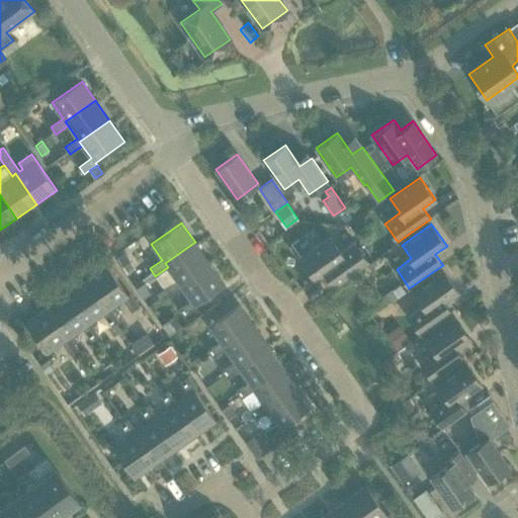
[(300,257),(316,279),(324,274),(334,288),(369,262),(354,242),(341,252),(330,237),(300,257)]
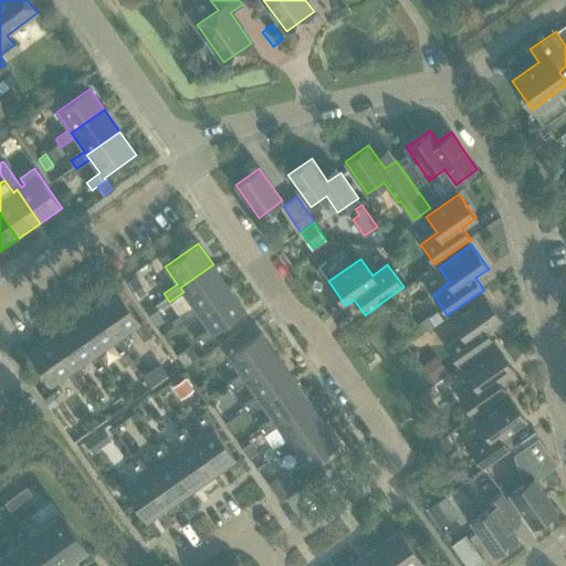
[(180,287),(184,292),(192,306),(179,315),(185,324),(199,314),(196,310),(229,286),(213,264),(180,287)]
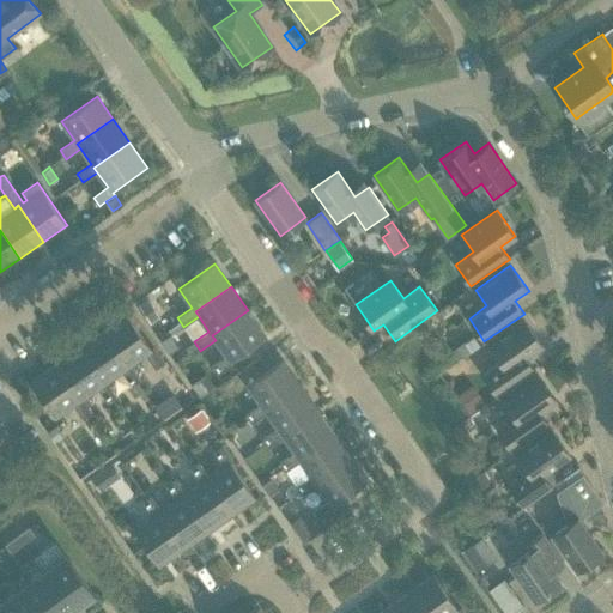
[(150,302),(141,307),(150,319),(157,314),(150,302)]
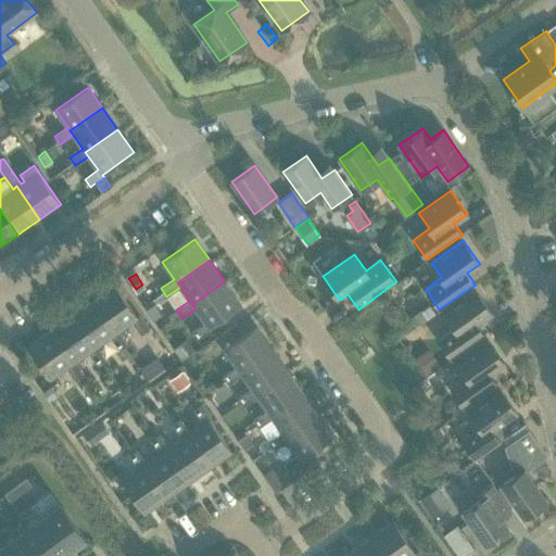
[(192,304),(196,308),(204,323),(191,331),(197,340),(211,330),(210,327),(241,305),(225,281),(192,304)]
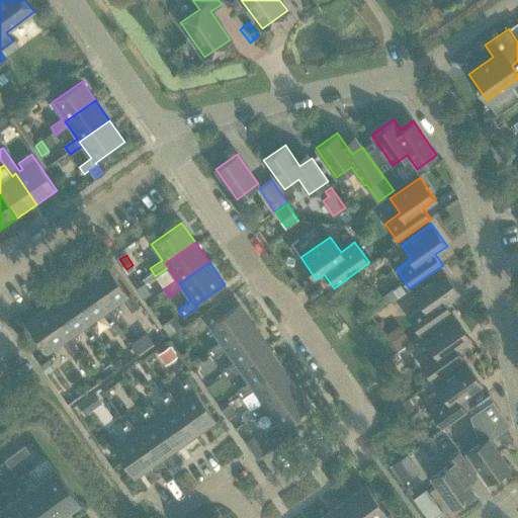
[(127,294),(106,265),(85,280),(106,311),(110,308),(122,299),(132,312),(140,307),(130,292),(127,294)]
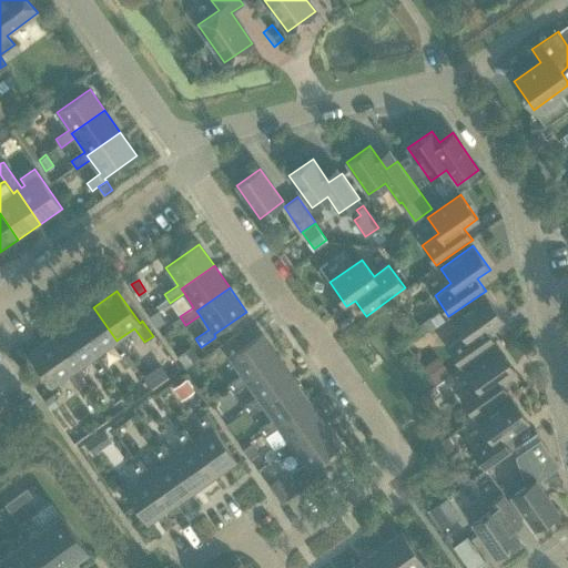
[(487,348),(497,343),(488,330),(503,320),(486,296),(453,318),(464,334),(447,346),(462,367),(487,348)]
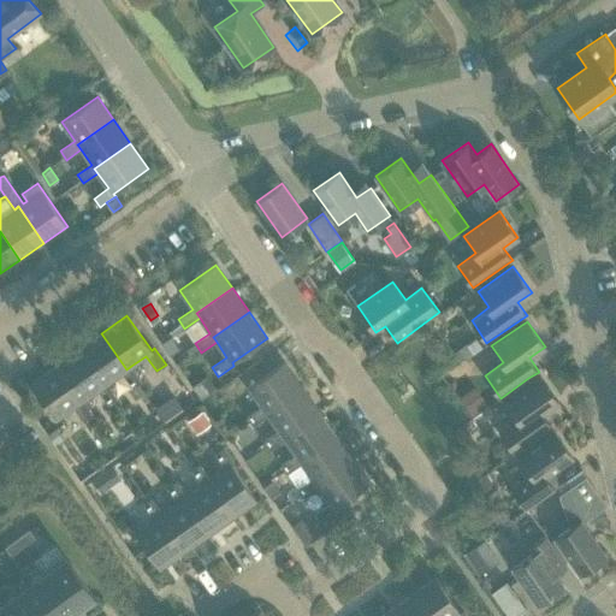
[(126,369),(101,333),(77,350),(102,386),(107,383),(122,373),(132,388),(141,381),(131,366),(126,369)]
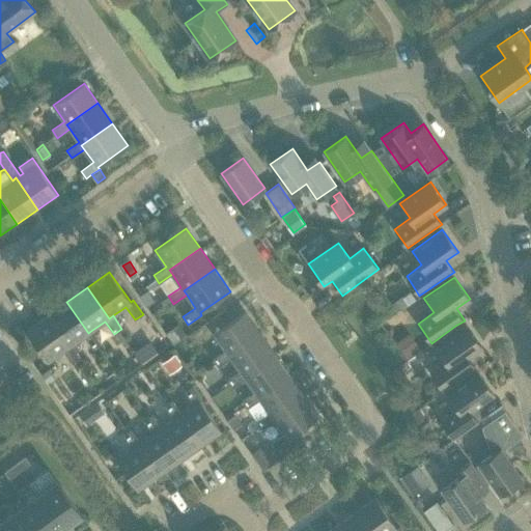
[(147,289),(139,295),(145,305),(155,300),(147,289)]
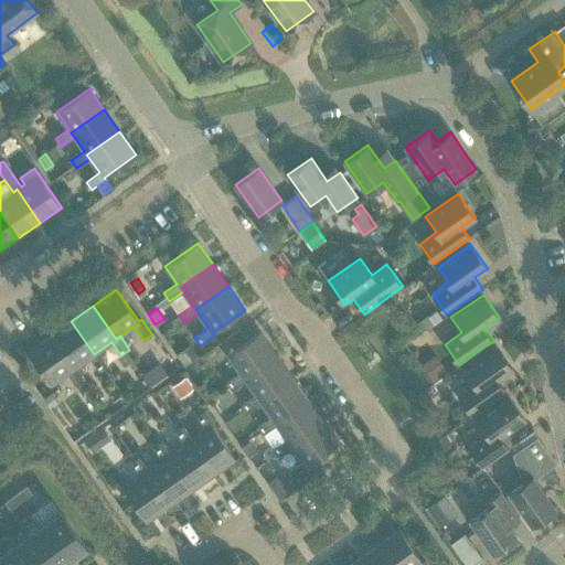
[(436,310),(429,316),(434,322),(441,318),(436,310)]
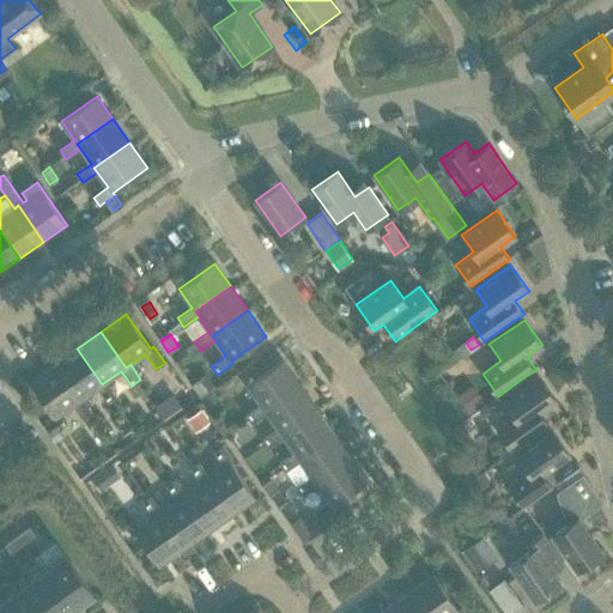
[(466,343),(453,351),(459,359),(471,350),(466,343)]
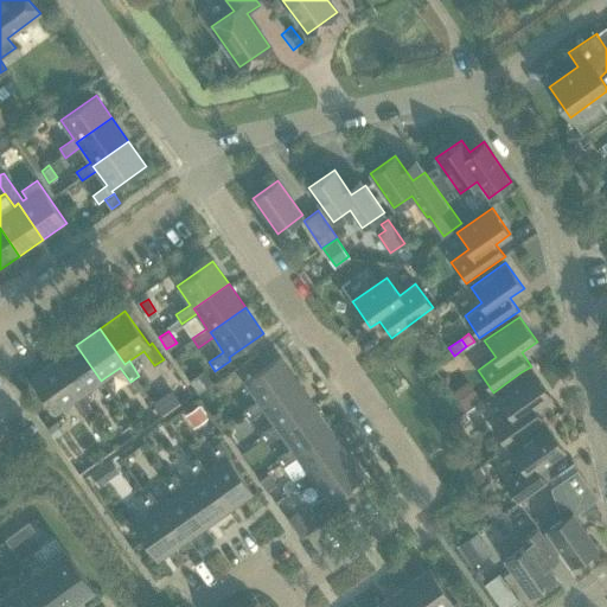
[(101,381),(76,345),(52,362),(77,397),(82,394),(97,384),(107,398),(116,393),(106,377),(101,381)]
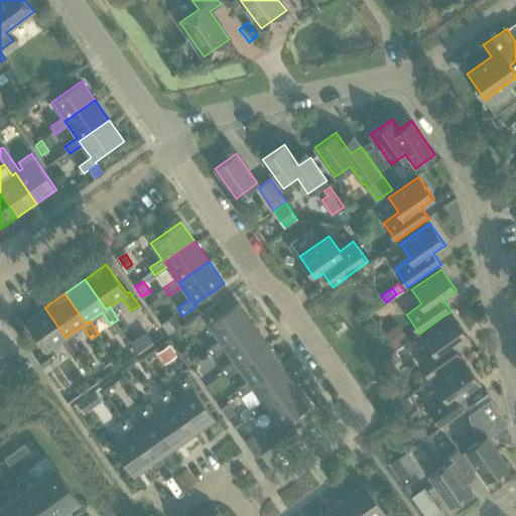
[(222,344),(252,323),(238,302),(208,324),(219,340),(207,349),(212,356),(224,348),(222,344)]
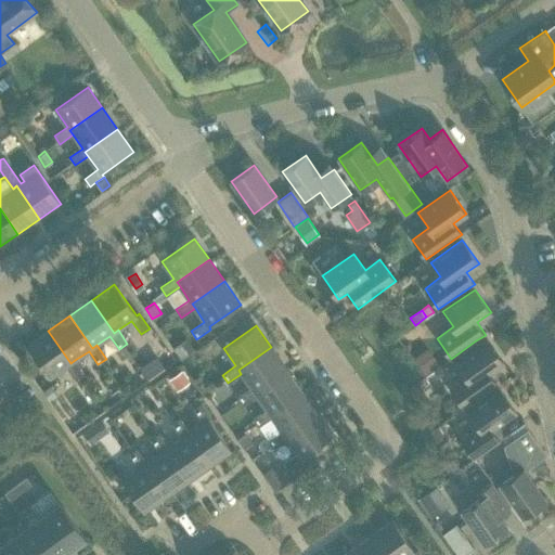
[(71,363),(48,331),(27,346),(50,378),(67,366),(76,379),(85,374),(75,360),(71,363)]
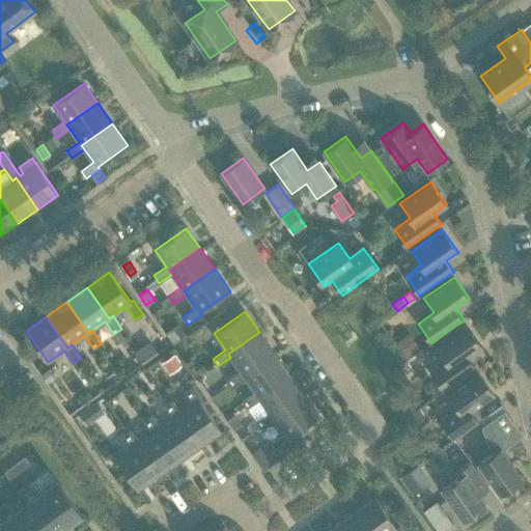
[(177,324),(166,331),(173,341),(185,334),(177,324)]
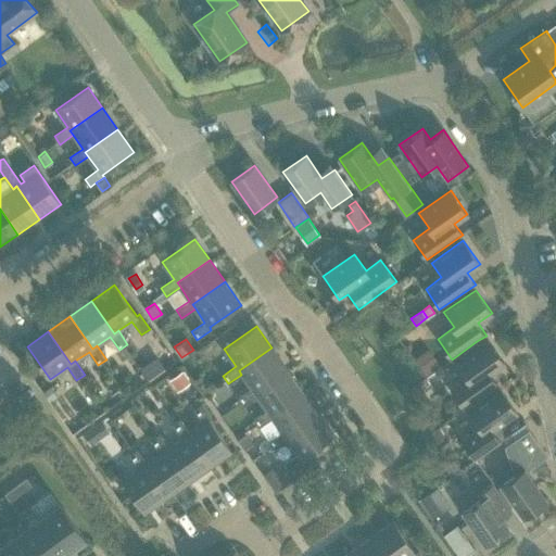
[(489,391),(498,383),(490,373),(504,363),(488,339),(456,362),(467,377),(451,389),(464,408),(489,391)]
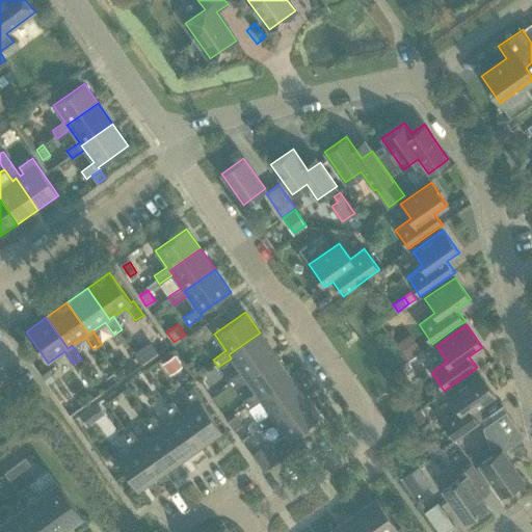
[(243,375),(274,353),(260,333),(229,354),(231,358),(240,371),(228,380),(233,388),(245,379),(243,375)]
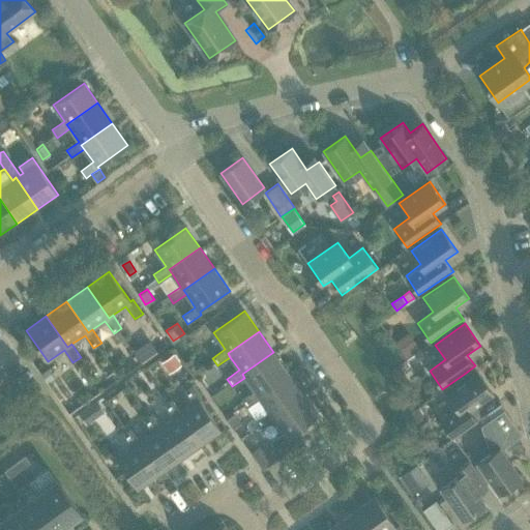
[(404,335),(395,342),(406,357),(414,350),(404,335)]
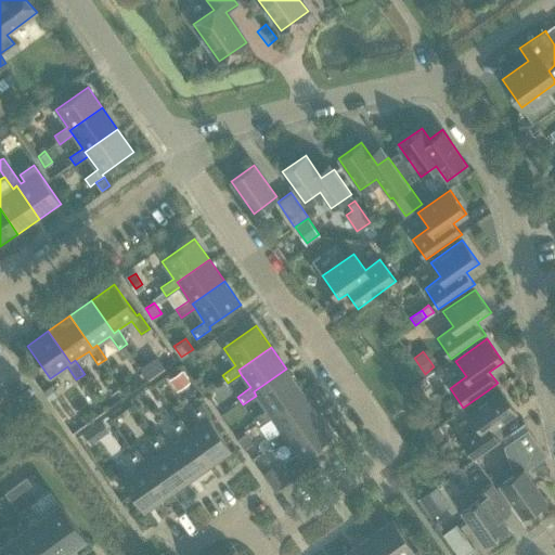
[(157,358),(150,363),(157,374),(165,368),(157,358)]
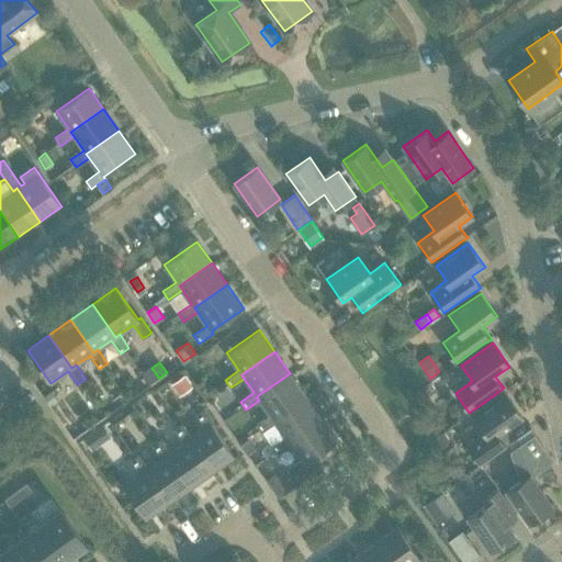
[(272,418),(305,395),(290,373),(257,396),(259,401),(269,414),(256,424),(261,431),(274,423),(272,418)]
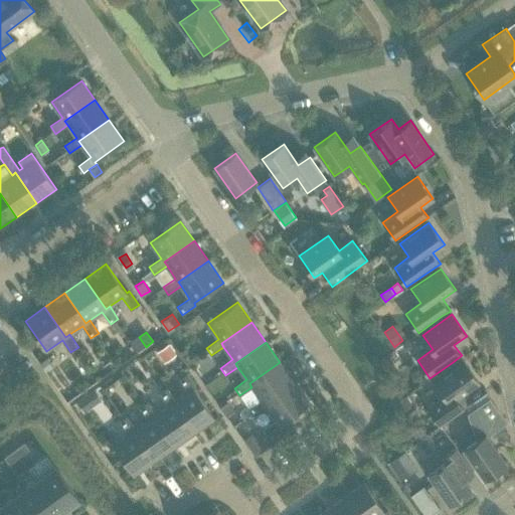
[(169,344),(158,352),(165,362),(176,355),(169,344)]
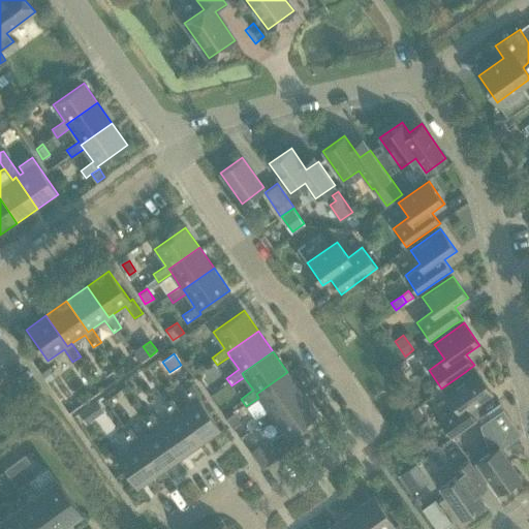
[(48,367),(41,372),(47,380),(54,375),(48,367)]
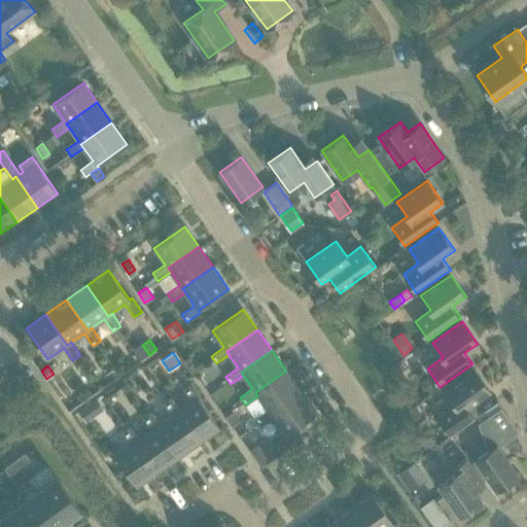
[(138,389),(146,384),(136,367),(128,373),(138,389)]
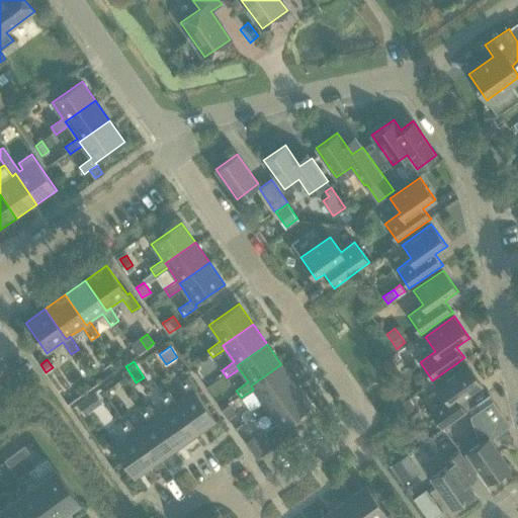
[(429,409),(439,422),(443,427),(466,411),(458,400),(481,383),(465,362),(436,383),(446,398),(429,409)]
